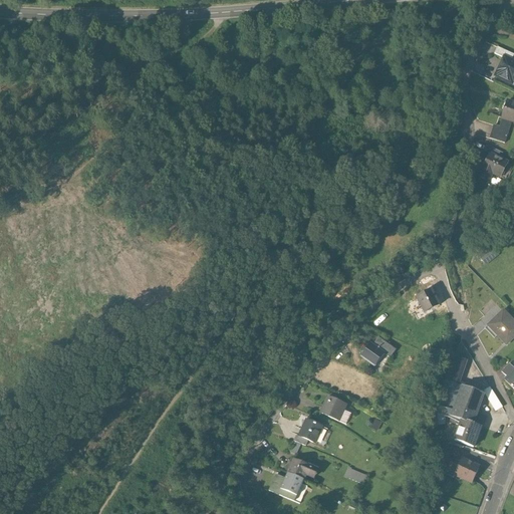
[(513,63),(505,59),(496,76),(511,83),(513,79),(513,63)]
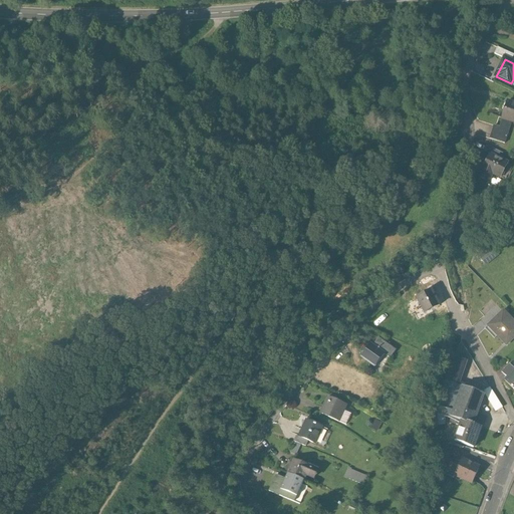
[(513,103),(507,102),(499,127),(509,131),(511,122),(513,122),(513,103)]
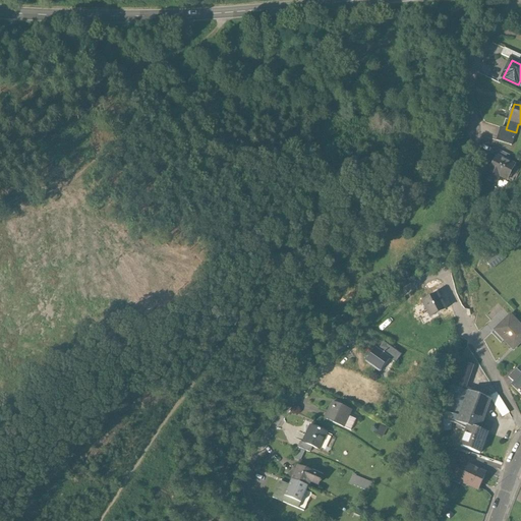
[(489,154),(497,157),(497,156),(507,161),(510,155),(494,147),(489,154)]
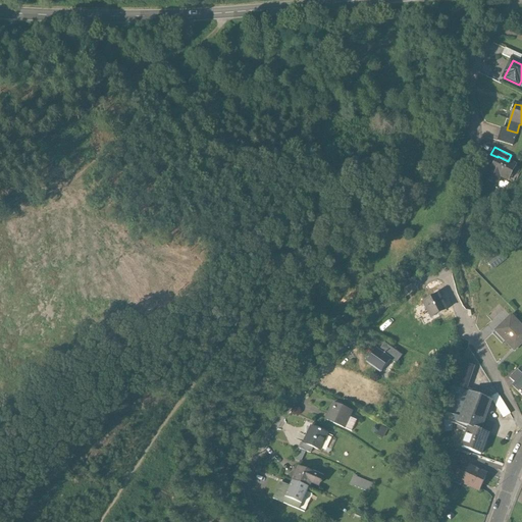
[(498,156),(498,157),(487,178),(488,180),(493,184),(497,183),(500,176),(509,180),(516,166),(508,161),(498,156)]
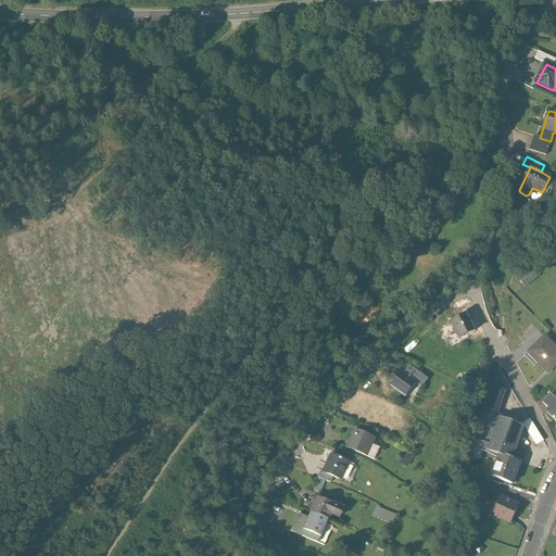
[(467,315),(451,323),(458,340),(476,331),(467,315)]
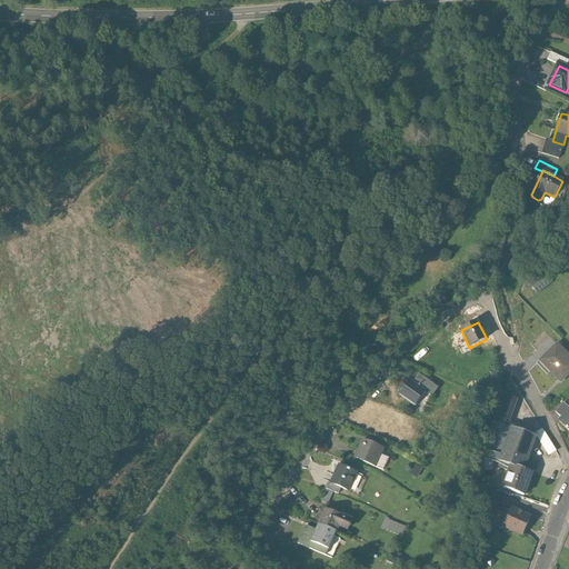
[(568,357),(557,346),(540,361),(541,362),(542,361),(551,371),(550,372),(558,380),(568,371),(568,372),(568,357)]
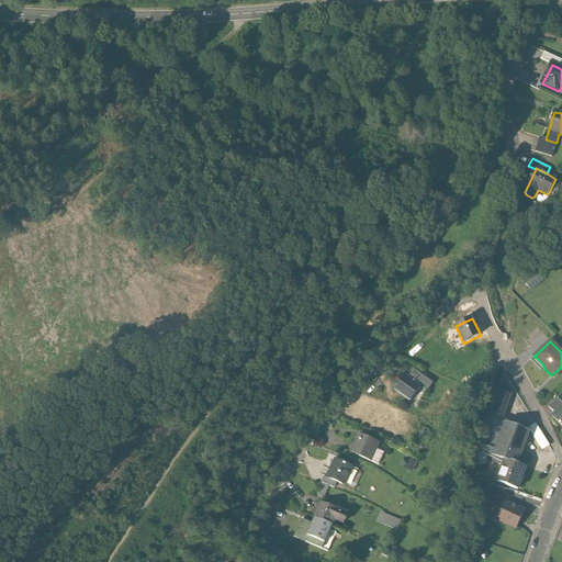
[(418,388),(425,392),(431,383),(413,370),(407,379),(418,388)]
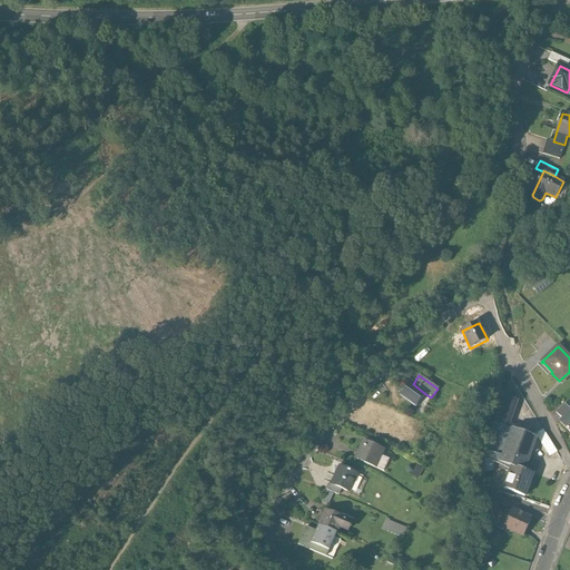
[(414,408),(424,393),(413,384),(410,382),(399,396),(414,408)]
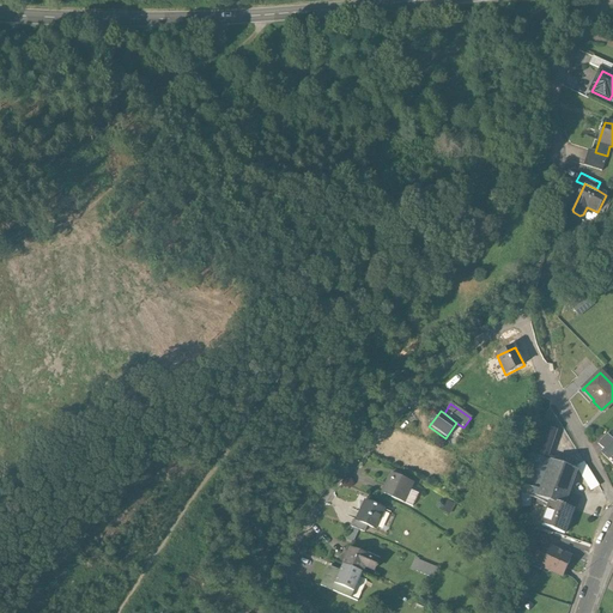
[(404,443),(410,445),(411,443),(420,448),(423,442),(407,435),(404,443)]
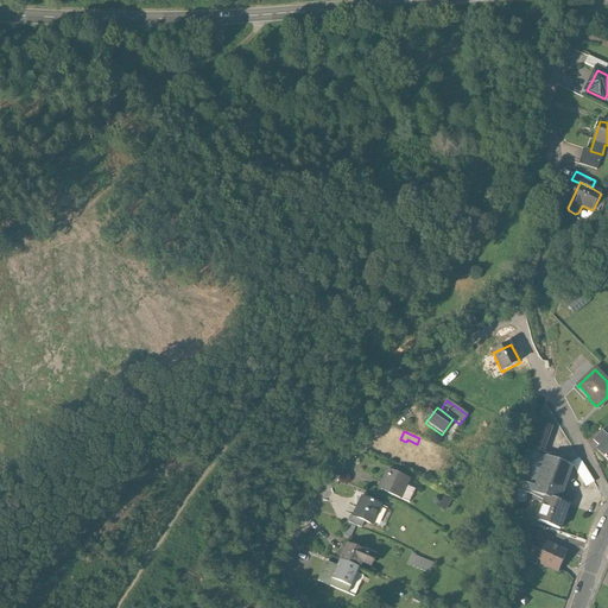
[(607,438),(596,451),(607,462),(607,438)]
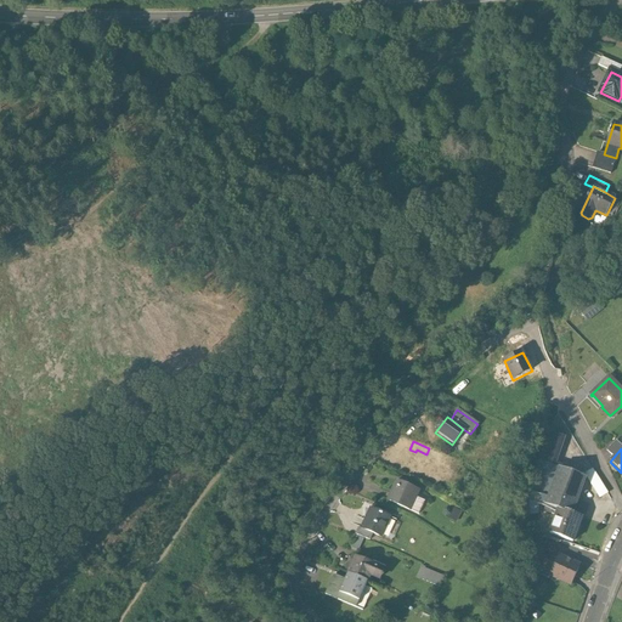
[(446,463),(427,454),(417,450),(416,452),(408,470),(436,482),(439,476),(441,478),(445,469),(444,469),(446,463)]
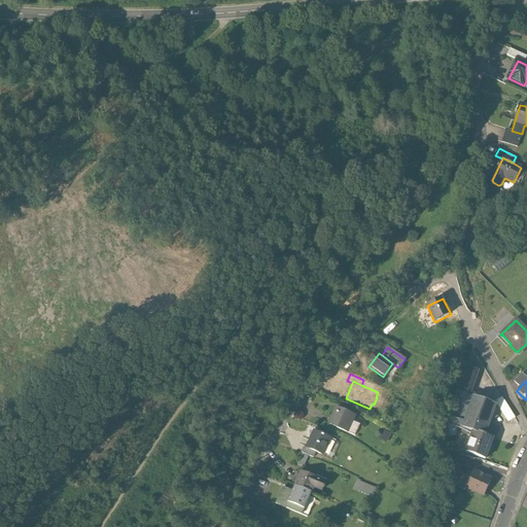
[(494,405),(473,397),(462,429),(472,432),(465,452),(484,459),(492,438),(484,435),(494,405)]
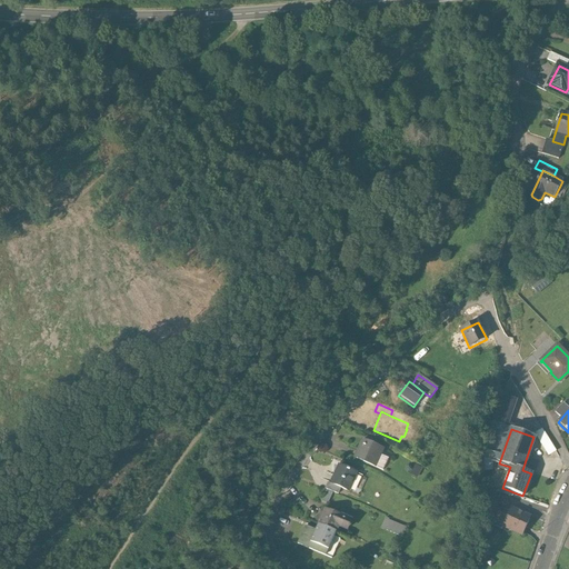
[(383,449),(362,440),(353,458),(375,468),(383,449)]
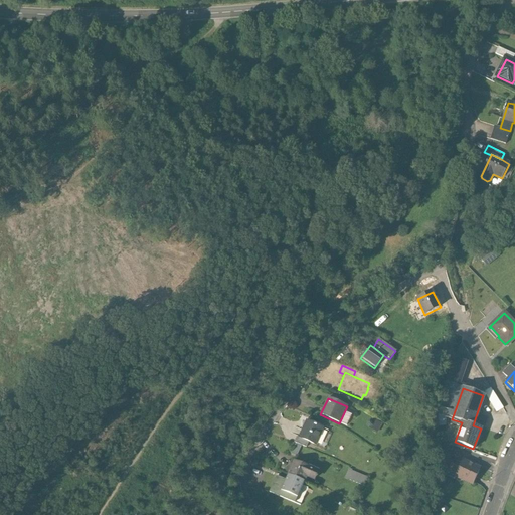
[(322,428),(307,421),(299,438),(314,445),(322,428)]
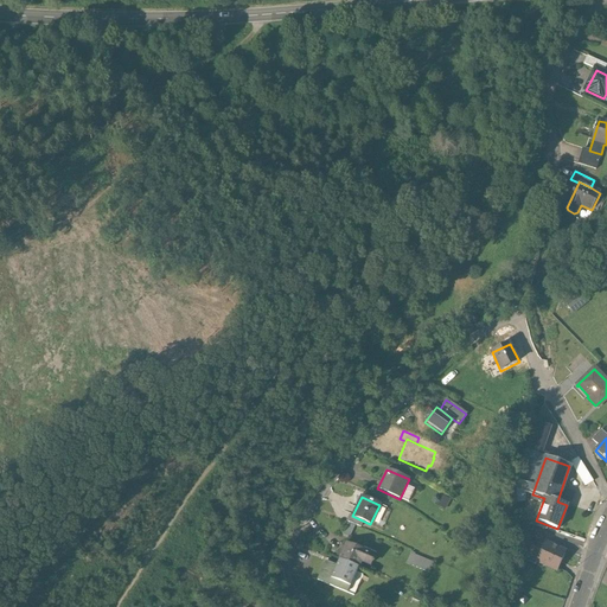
[(346,543),(339,558),(359,567),(362,560),(368,562),(371,554),(346,543)]
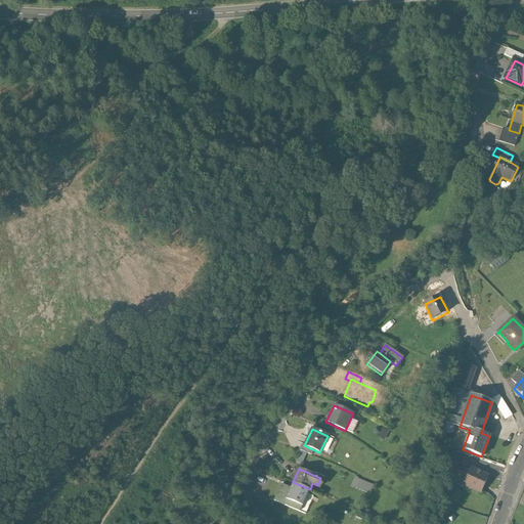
[(486,477),(470,470),(464,485),(480,492),(486,477)]
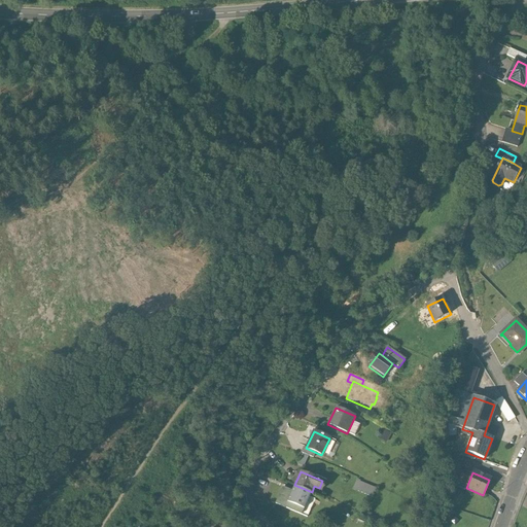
[(359,479),(355,488),(373,495),(377,486),(359,479)]
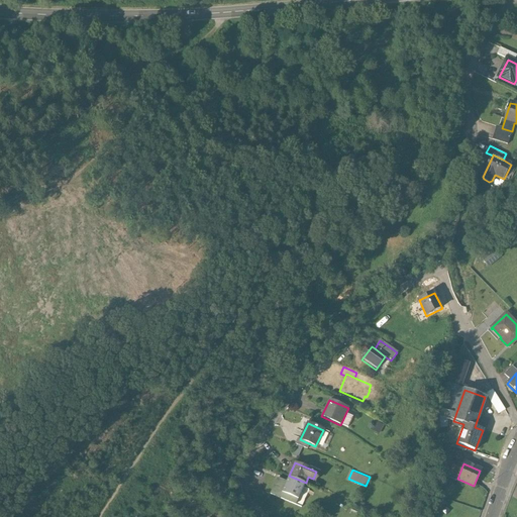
[(296,505),(306,483),(289,476),(287,482),(278,477),(270,493),(296,505)]
